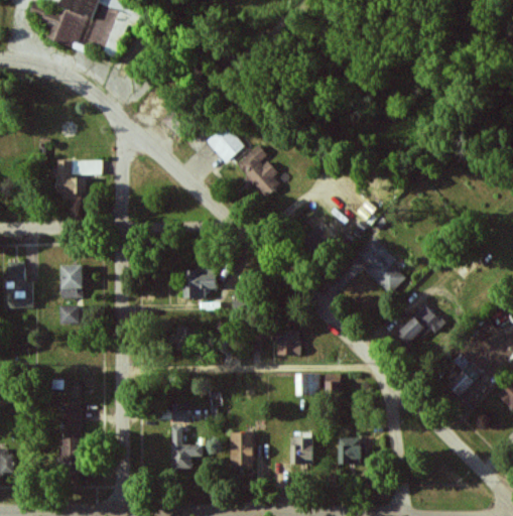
[(53,0),(59,2),(56,9),(33,1),(29,14),(42,19),(39,26),(48,29),(45,37),(74,46),(75,41),(116,55),(126,24),(135,27),(141,9),(114,0),(53,0)]
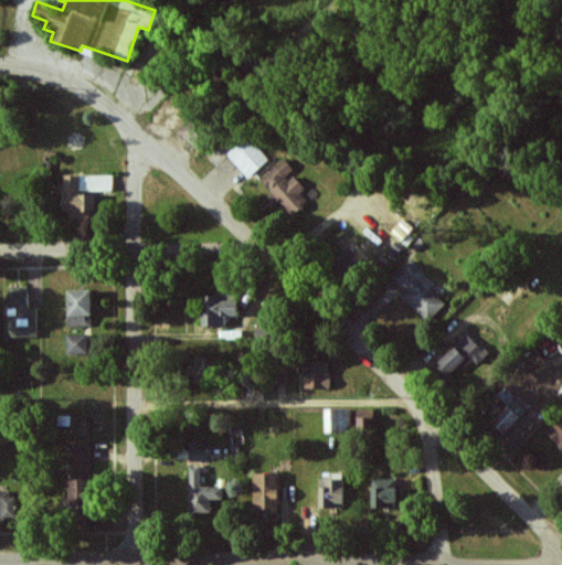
[(177,130),(194,149),(212,131),(194,113),(177,130)]
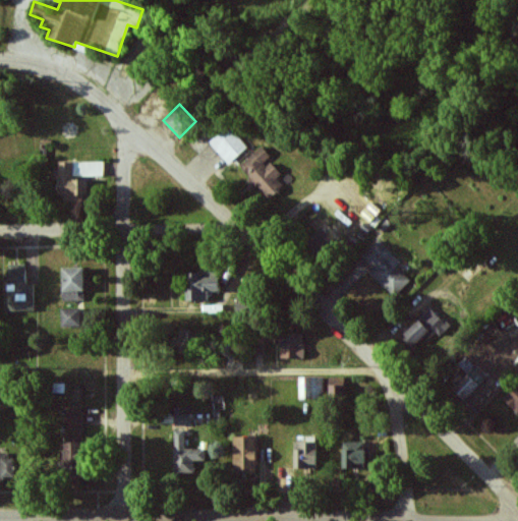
[(245,151),(231,125),(209,138),(224,164),(245,151)]
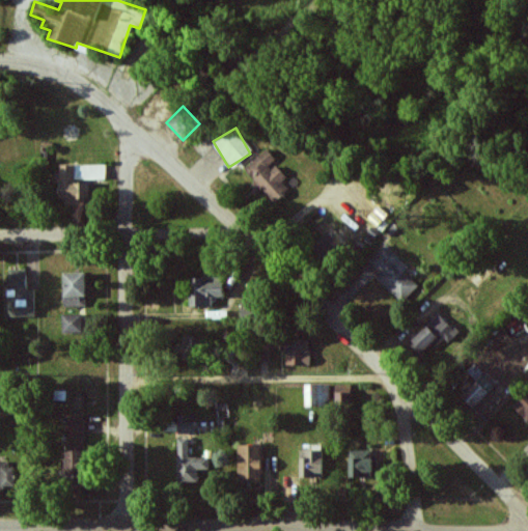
[(271,163),(275,159),(266,148),(243,169),(274,203),(288,190),(280,182),(284,178),(271,163)]
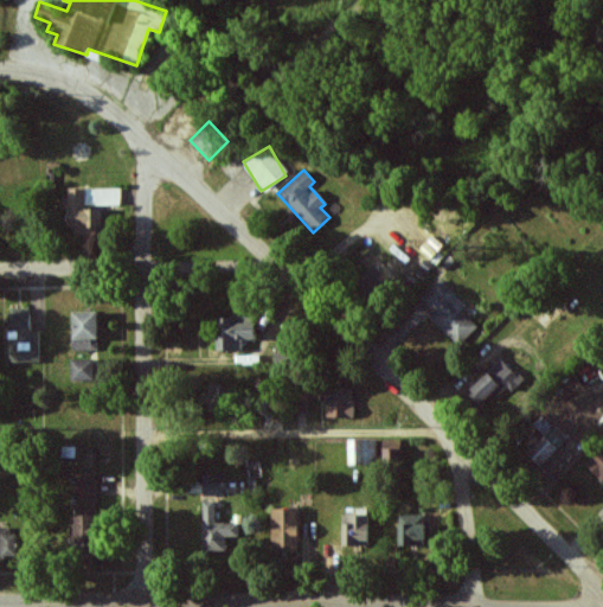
[(83,189),(68,189),(66,234),(97,235),(98,209),(83,208),(83,189)]
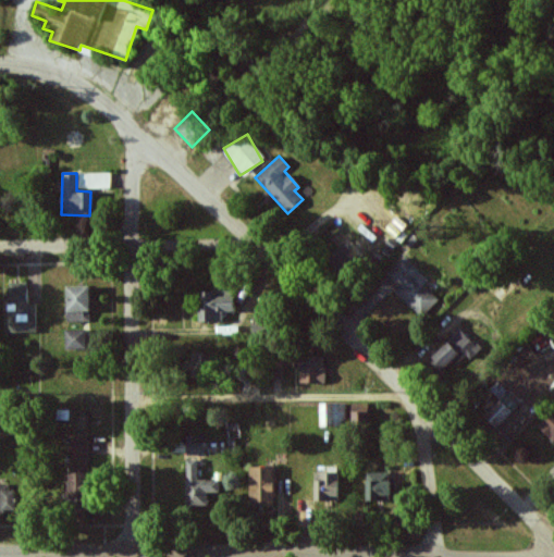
[(428,280),(403,256),(385,274),(398,286),(393,292),(419,318),(438,299),(422,284),(428,280)]
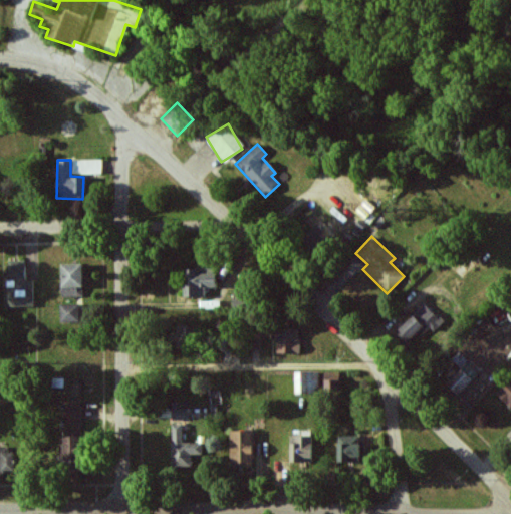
[(31,280),(24,280),(24,260),(6,260),(6,283),(2,283),(2,306),(32,306),(31,280)]
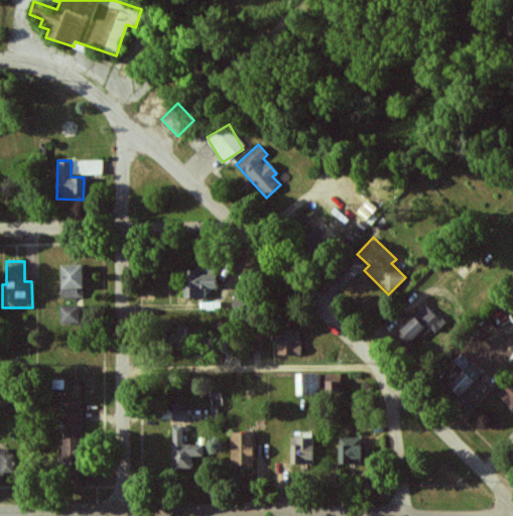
[(61,297),(83,297),(83,265),(60,265),(61,297)]
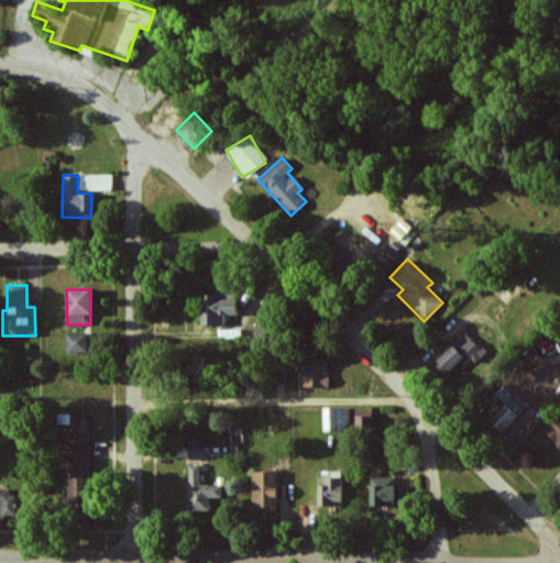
[(237,294),(201,293),(200,324),(223,326),(224,316),(235,316),(237,294)]
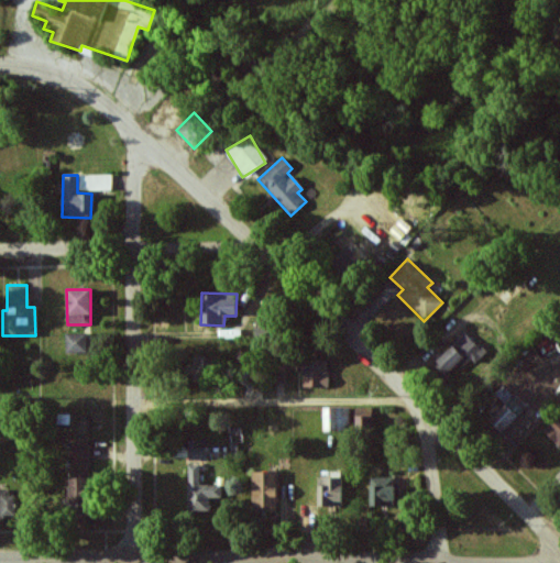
[(443,376),(459,361),(463,365),(480,349),(464,332),(431,364),(443,376)]
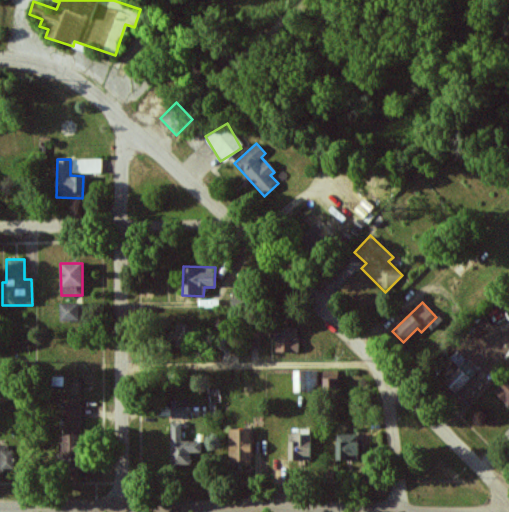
[(58,303),(59,320),(77,320),(77,303),(58,303)]
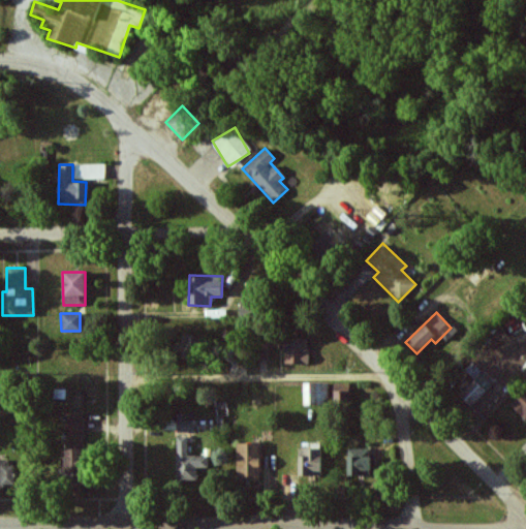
[(284,364),(307,364),(308,339),(284,338),(284,364)]
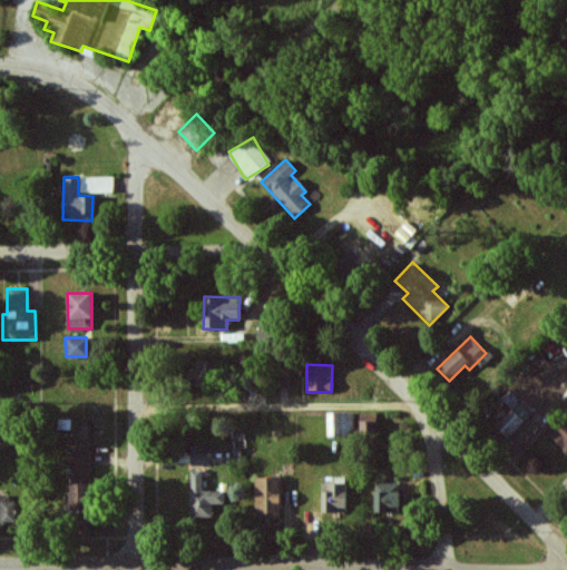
[(506,438),(530,415),(518,402),(495,425),(506,438)]
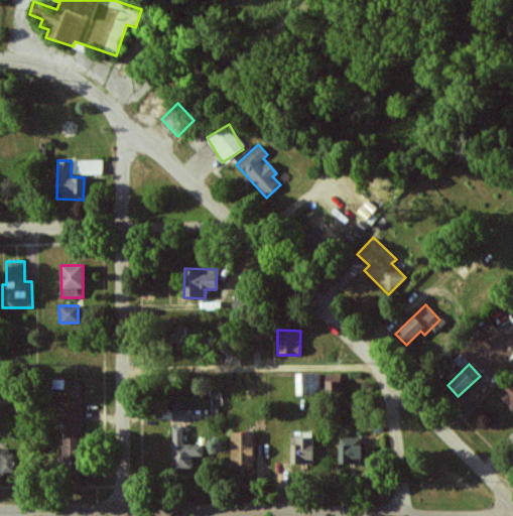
[(296,395),(319,395),(318,373),(295,373),(296,395)]
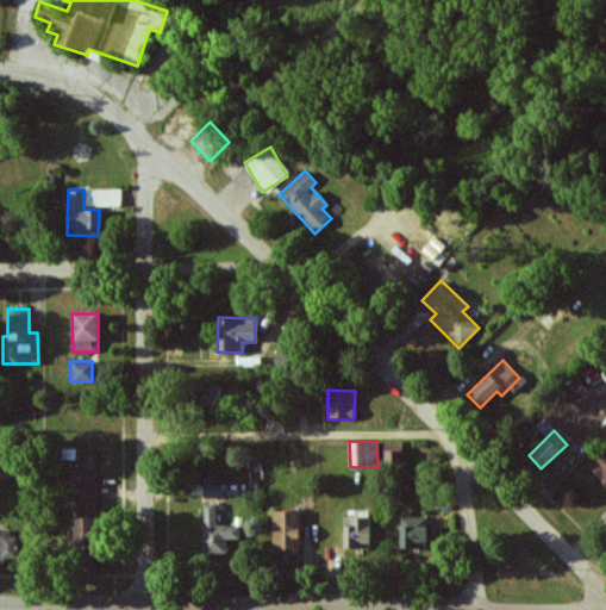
[(383,466),(401,467),(403,442),(383,441),(383,466)]
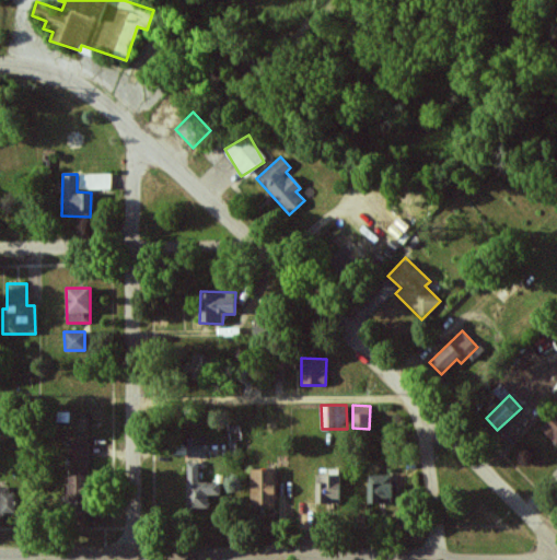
[(556,412),(542,430),(556,444),(556,412)]
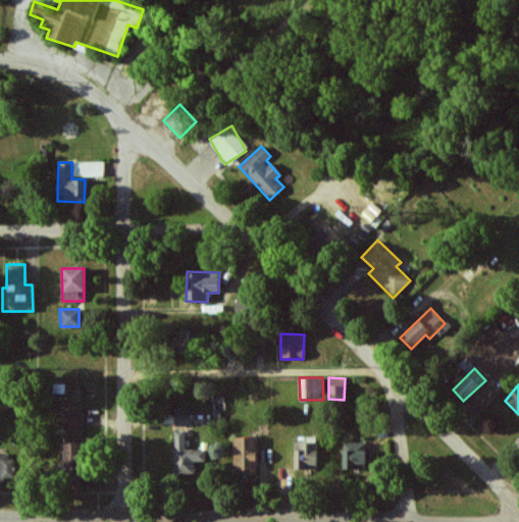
[(63,430),(82,431),(82,411),(63,411),(63,430)]
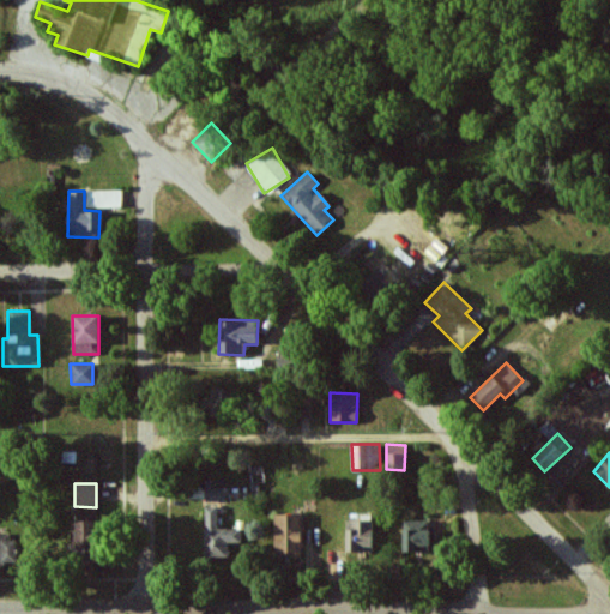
[(223,487),(203,488),(204,501),(223,500),(223,487)]
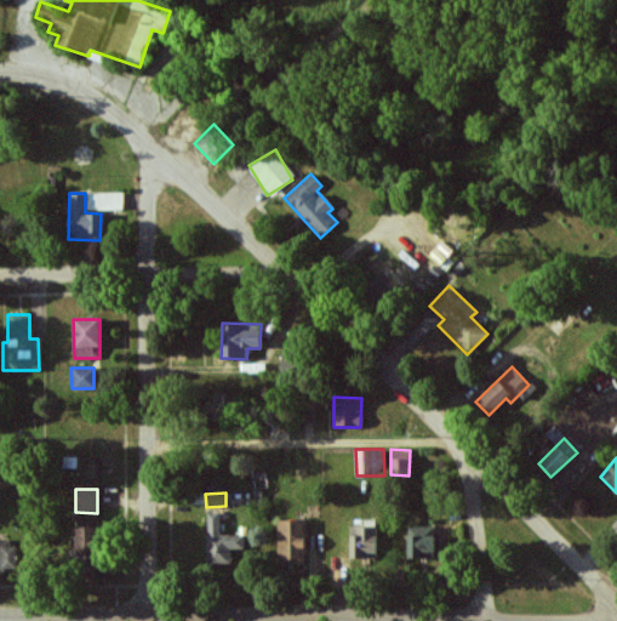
[(205,513),(206,564),(229,564),(229,550),(243,550),(243,535),(218,535),(218,513),(205,513)]
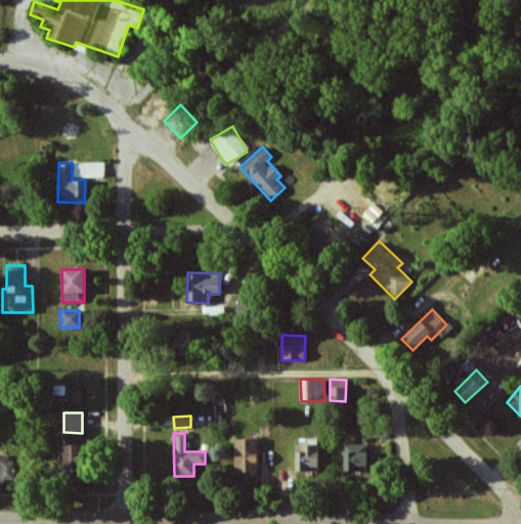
[(258,439),(234,438),(234,476),(258,476),(258,439)]
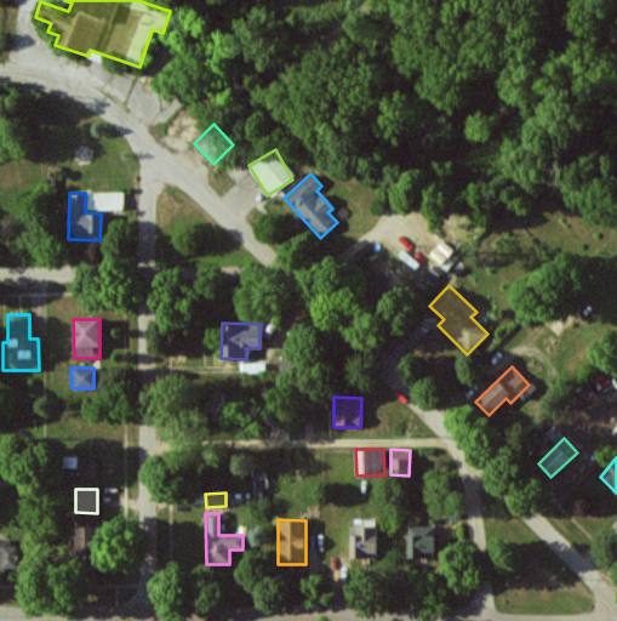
[(78,564),(97,564),(98,527),(75,527),(75,551),(78,551),(78,564)]
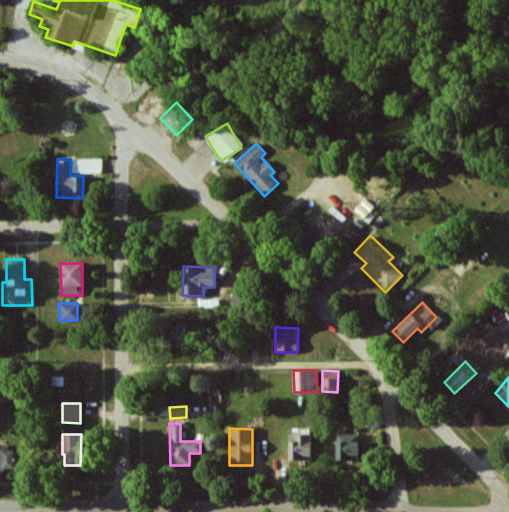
[(288,434),(288,460),(310,460),(310,434),(288,434)]
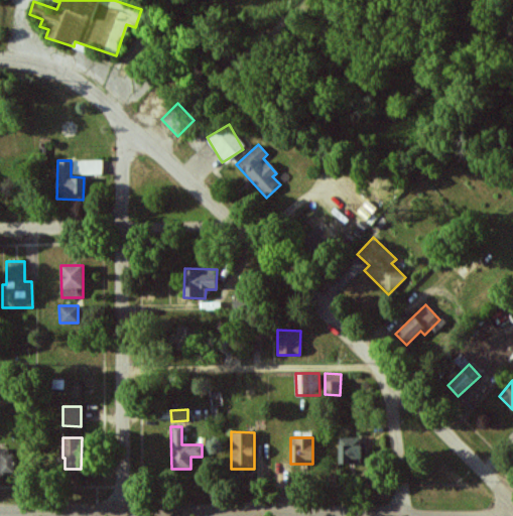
[(359,437),(338,438),(339,465),(351,464),(351,459),(360,459),(359,437)]
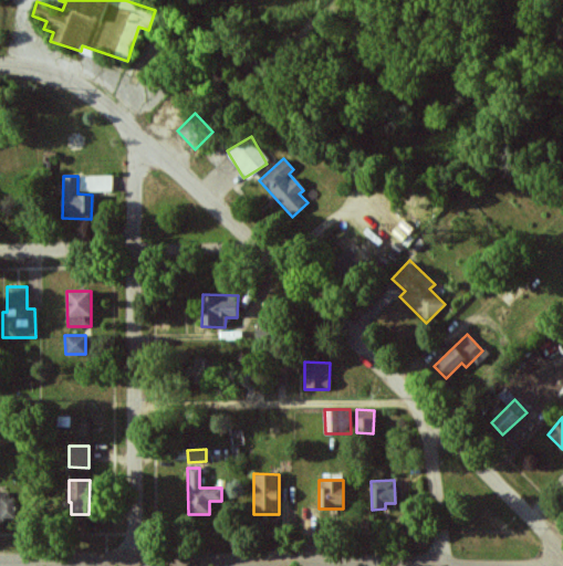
[(0,520),(14,520),(14,492),(0,491),(0,520)]
